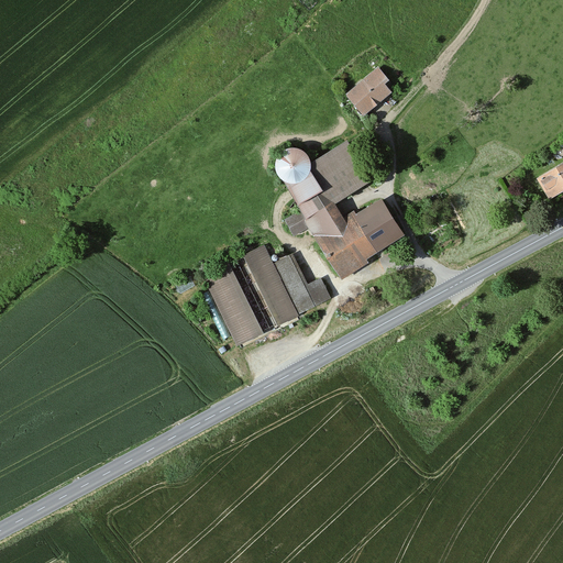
[(376,68),(343,96),(361,118),(395,91),(376,68)]
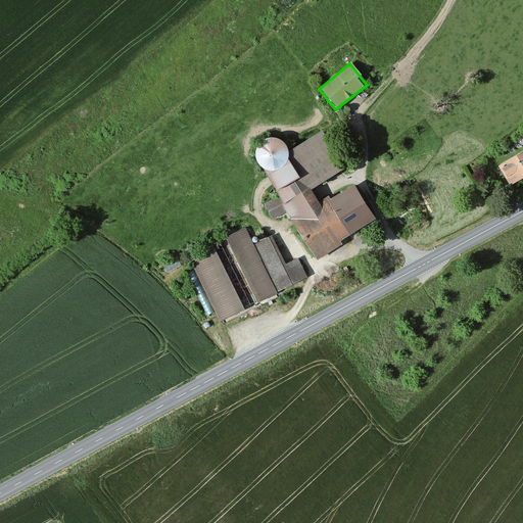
[(346,169),(323,131),(289,151),(287,147),(286,145),(284,143),(282,141),(278,139),(274,138),(271,138),(267,138),(264,140),(260,142),(258,145),(256,148),(255,152),(255,156),(256,159),(258,162),(260,165),(264,169),(280,196),(266,204),(274,217),(288,208),(318,256),(340,243),(339,241),(375,219),(354,184),(331,198),(329,195),(319,201),(312,190),(346,169)]
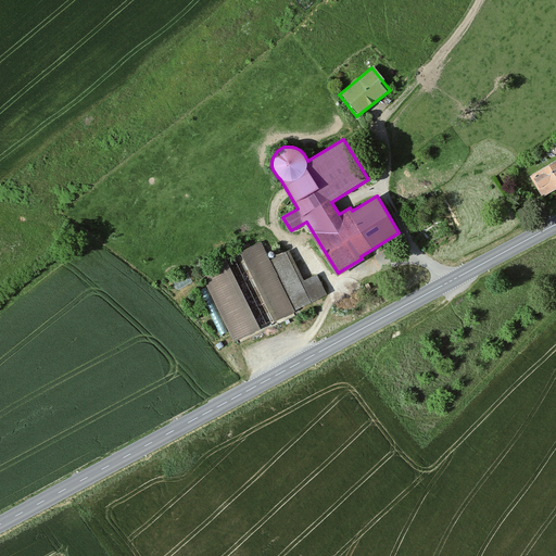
[(555,160),(530,175),(542,197),(555,188),(555,160)]
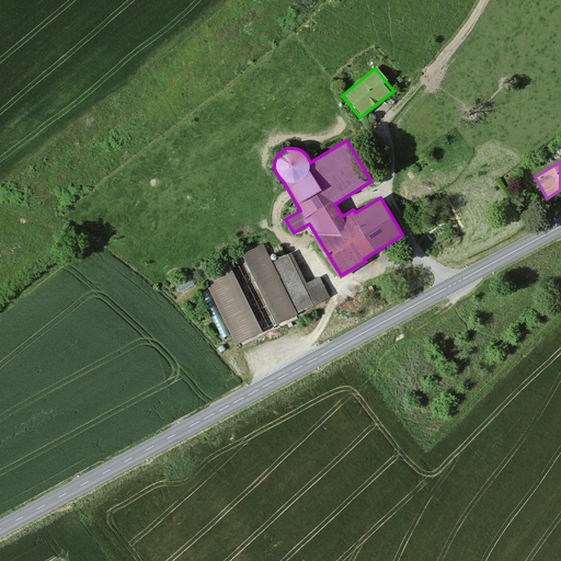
[(263,243),(242,254),(277,324),(331,298),(320,276),(307,283),(292,253),(272,262),(263,243)]
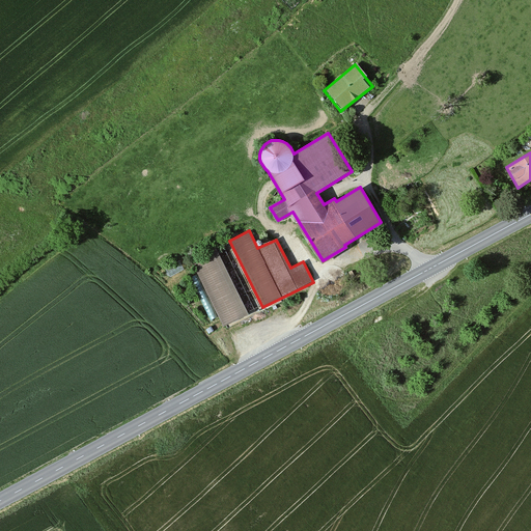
[(224,327),(249,314),(216,247),(191,259),(224,327)]
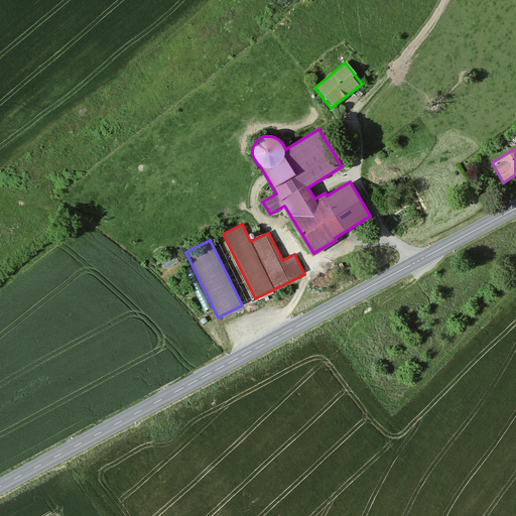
All buildings are outlined.
